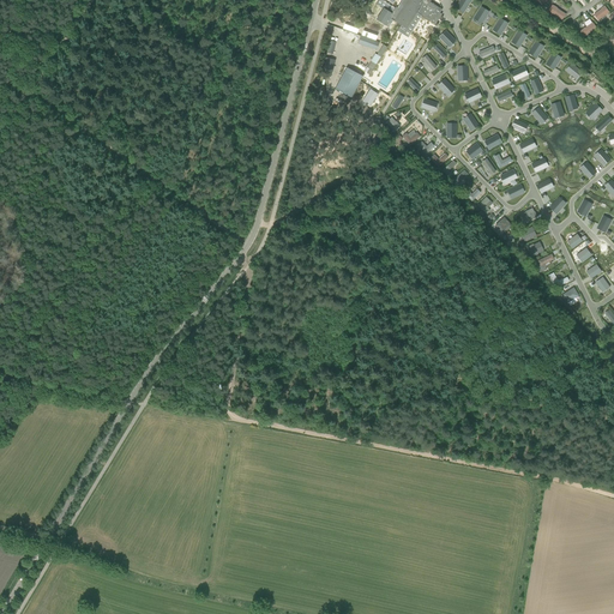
[(421,0),(421,1),(419,0),(402,0),(402,2),(402,5),(403,6),(401,11),(396,7),(391,13),(384,8),(377,19),(384,25),(389,18),(395,20),(393,22),(398,24),(397,26),(399,28),(398,29),(408,35),(421,16),(435,24),(441,14),(440,13),(441,10),(429,1),(429,0),(421,0)]
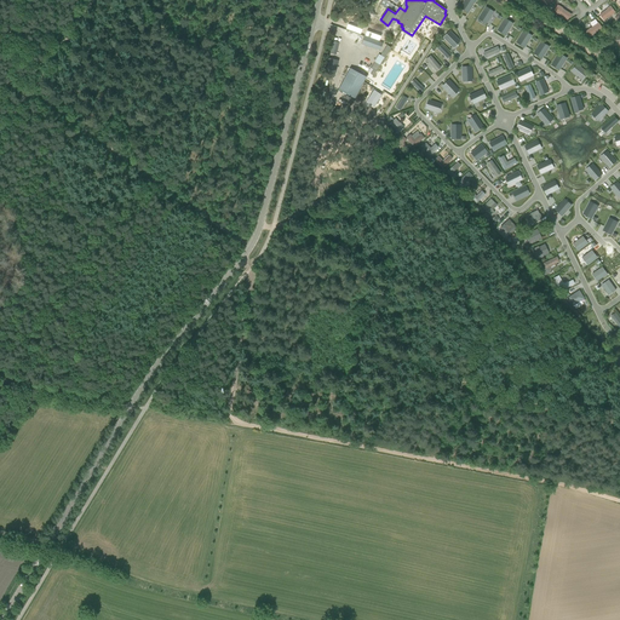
[(475,1),(474,0),(465,0),(461,6),(465,9),(464,10),(468,12),(475,1)]
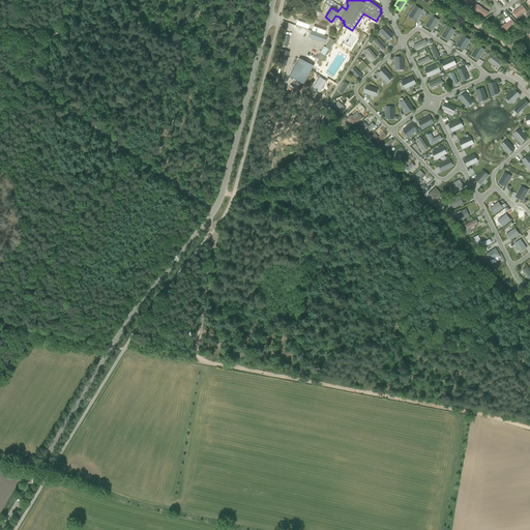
[(478,4),(478,5),(477,4),(473,10),(486,18),(489,12),(481,7),(478,4)]
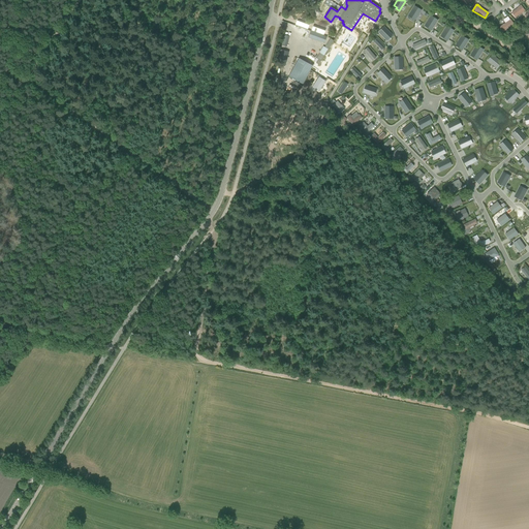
[(516,18),(525,10),(521,5),(518,7),(519,7),(511,12),(516,18)]
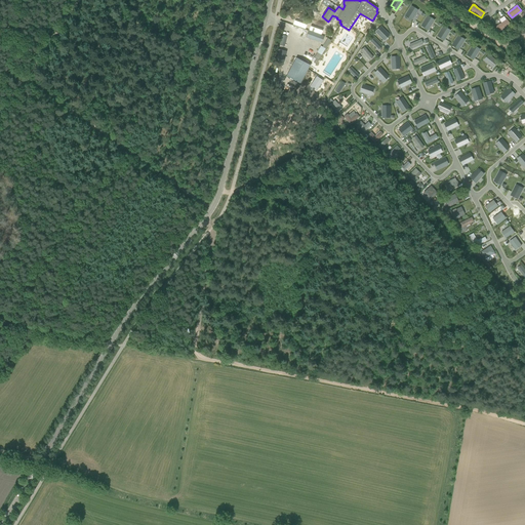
[(411,7),(406,15),(408,17),(409,17),(408,18),(412,21),(418,11),(411,7)]
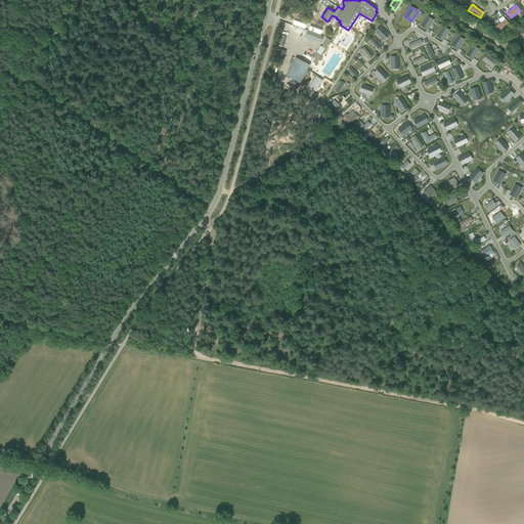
[(422,25),(425,27),(424,28),(427,30),(433,20),(434,20),(427,15),(427,16),(422,25)]
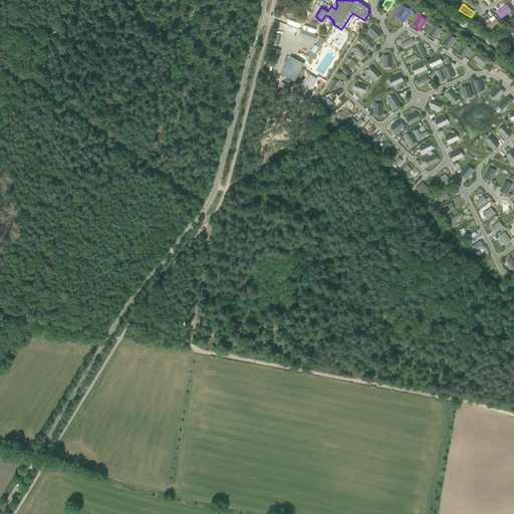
[(496,19),(485,26),(489,32),(499,25),(496,19)]
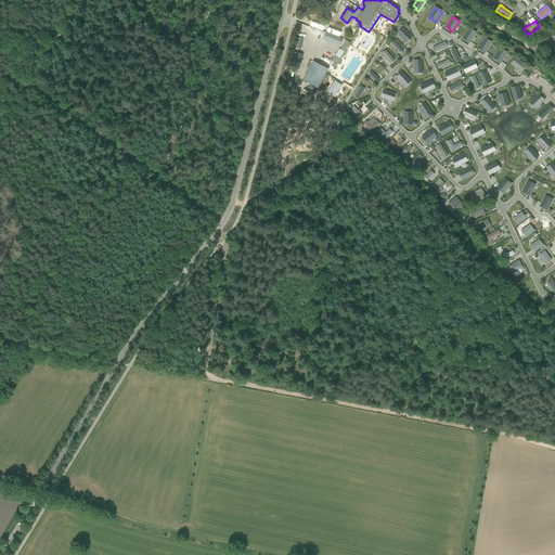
[(402,28),(397,34),(405,42),(411,37),(402,28)]
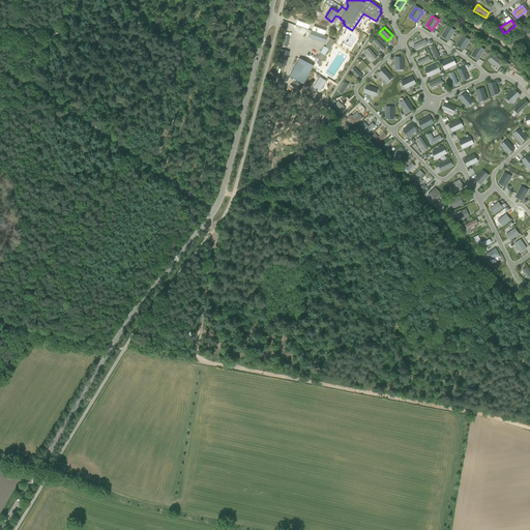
[(453,31),(447,27),(442,35),(445,37),(444,38),(447,40),(453,31)]
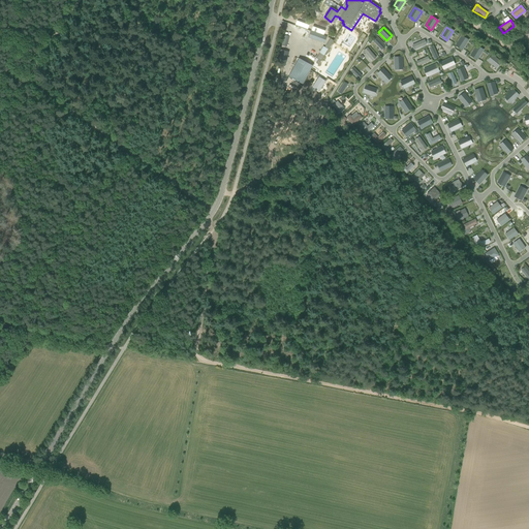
[(327,37),(319,34),(310,31),(308,37),(324,43),(327,37)]
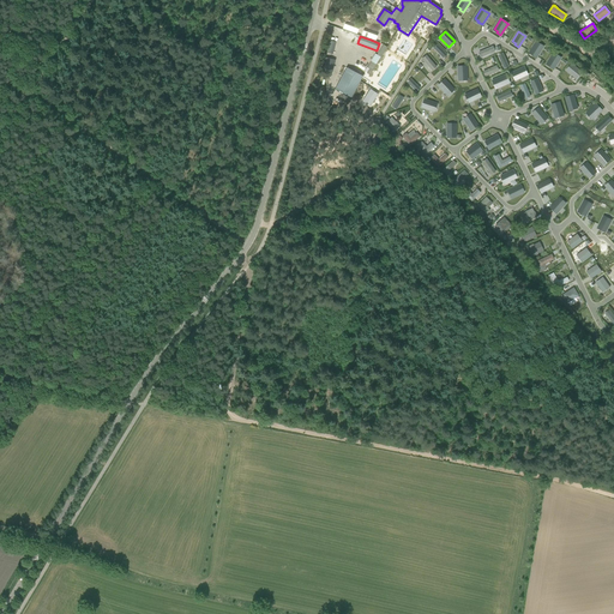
[(543,47),(536,42),(530,52),(534,54),(533,55),(536,58),(543,47)]
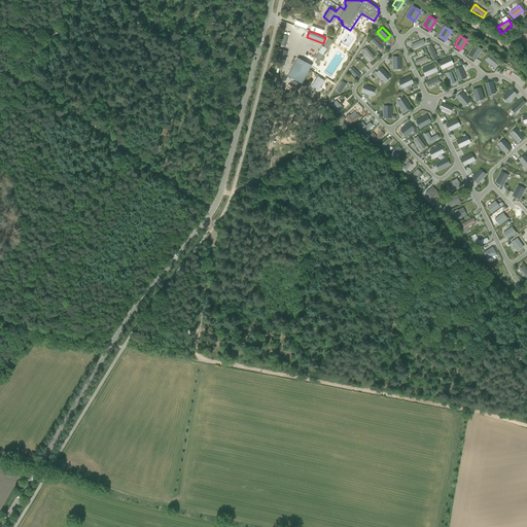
[(381,49),(385,46),(375,37),(372,40),(381,49)]
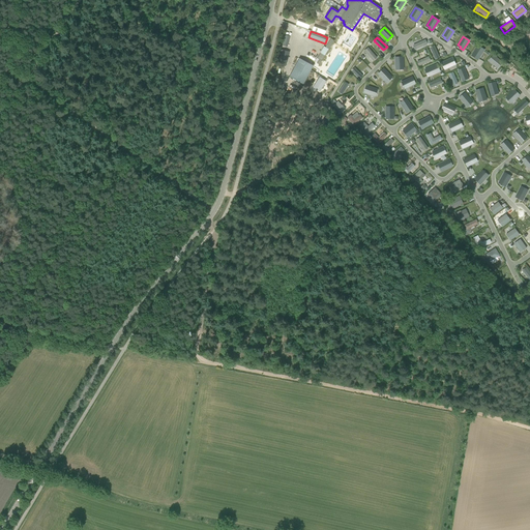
[(329,48),(334,40),(330,38),(325,48),(324,47),(315,61),(320,64),(324,56),(325,54),(326,54),(328,50),(328,49),(329,48)]
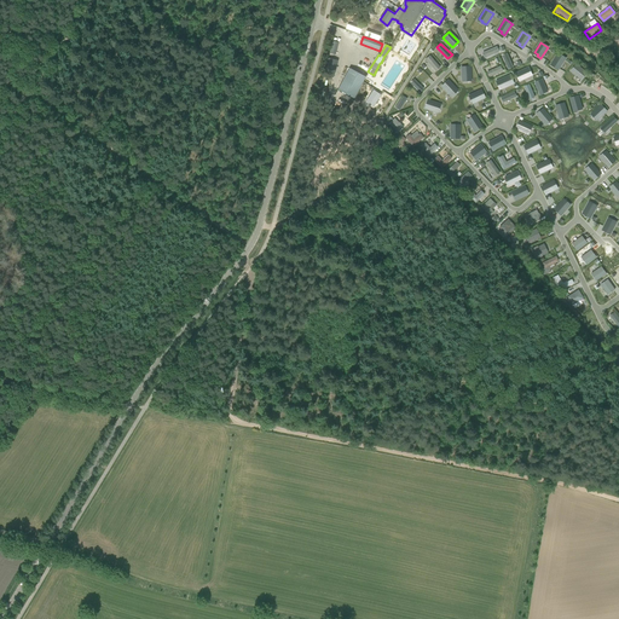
[(497,46),(482,53),(485,59),(499,52),(497,46)]
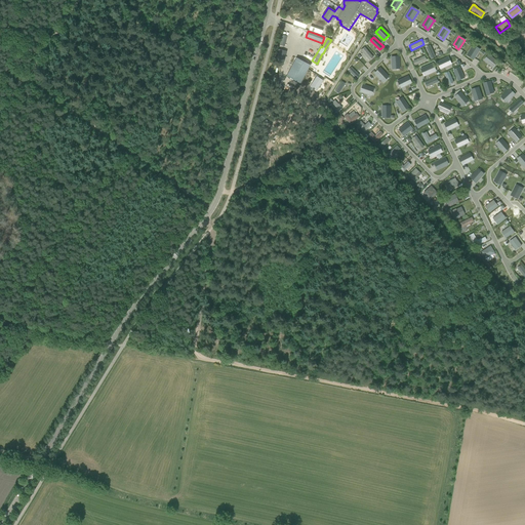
[(479,49),(474,45),(468,53),(471,55),(470,57),(473,58),(479,49)]
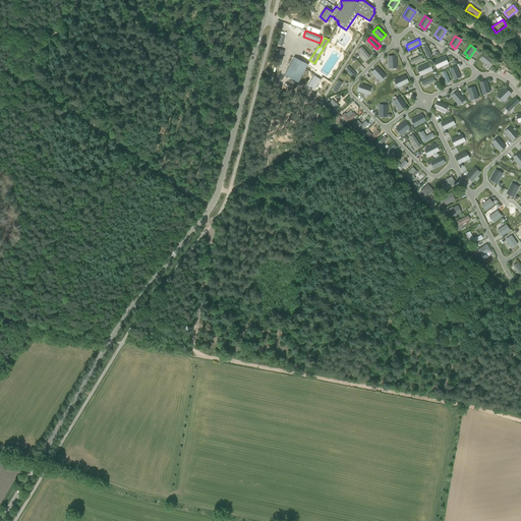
[(426,46),(423,47),(427,58),(431,56),(426,46)]
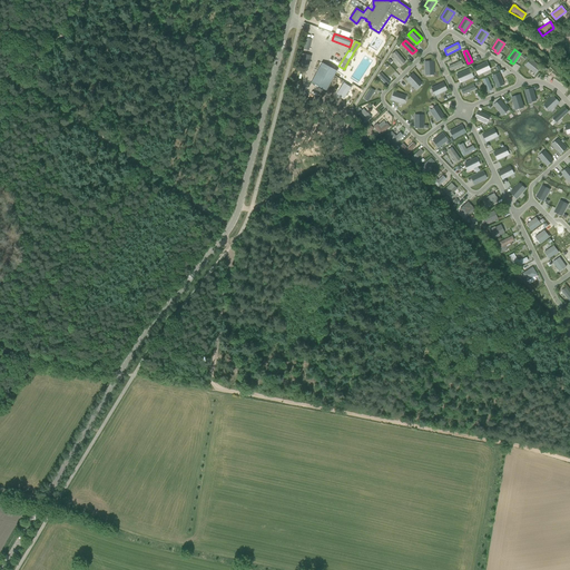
[(401,66),(405,62),(395,51),(391,55),(401,66)]
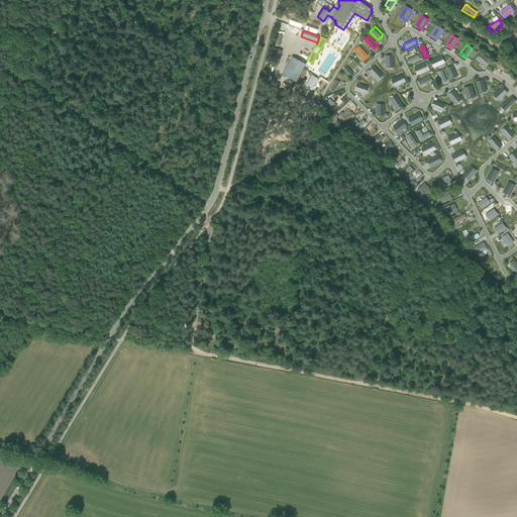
[(482,54),(477,59),(486,66),(488,64),(487,63),(489,60),(482,54)]
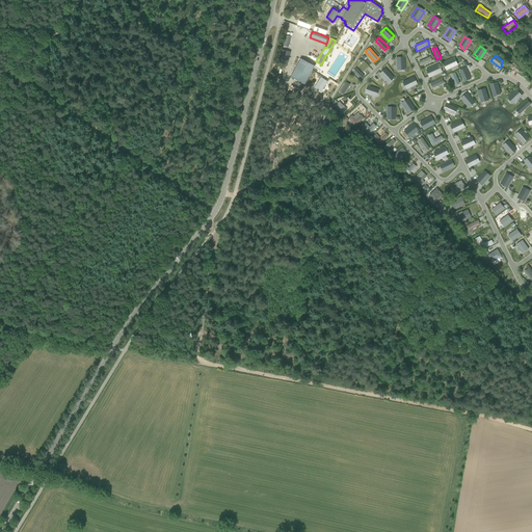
[(405,69),(404,56),(396,56),(397,69),(405,69)]
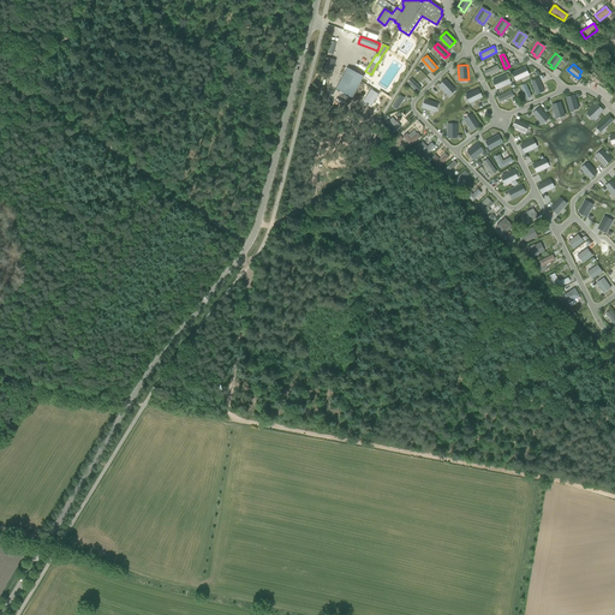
[(497,65),(483,72),(485,77),(500,71),(497,65)]
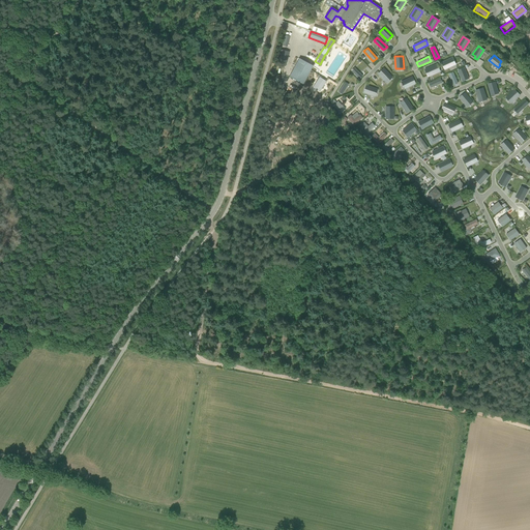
[(299,58),(289,77),(302,85),(313,66),(299,58)]
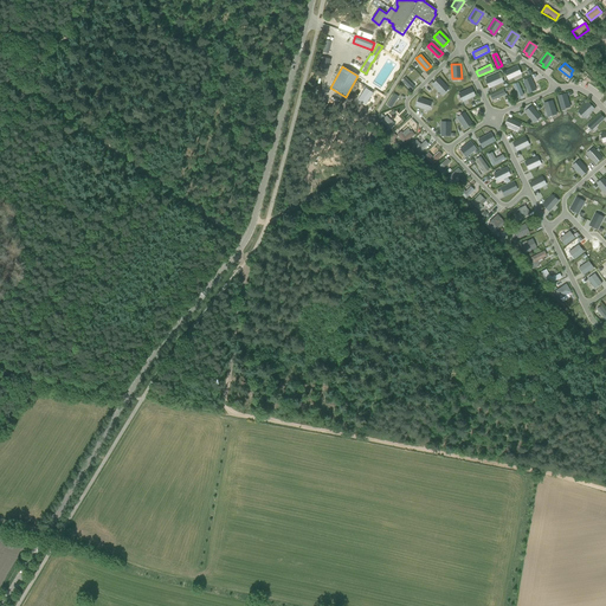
[(508,71),(504,72),(509,79),(520,75),(516,66),(508,71)]
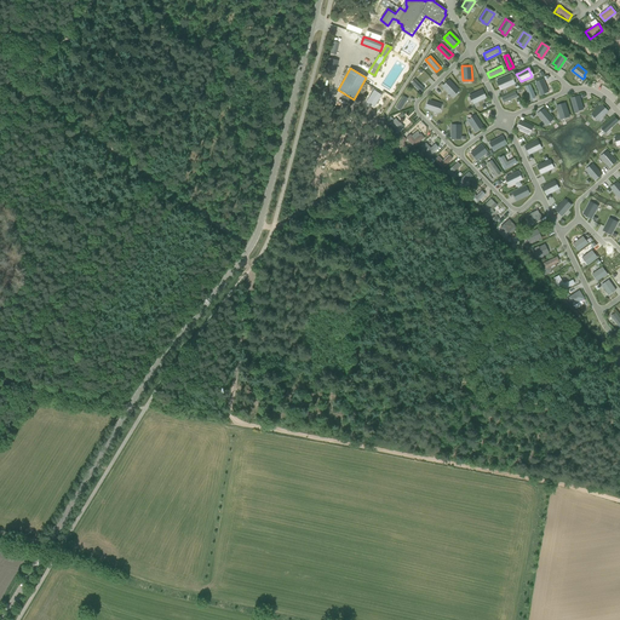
[(511,75),(499,81),(503,90),(515,84),(511,76),(511,75)]
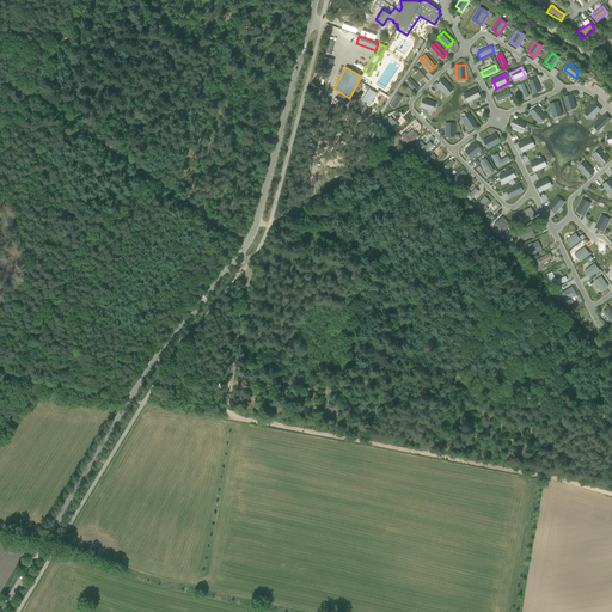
[(418,87),(409,78),(405,83),(415,91),(418,87)]
